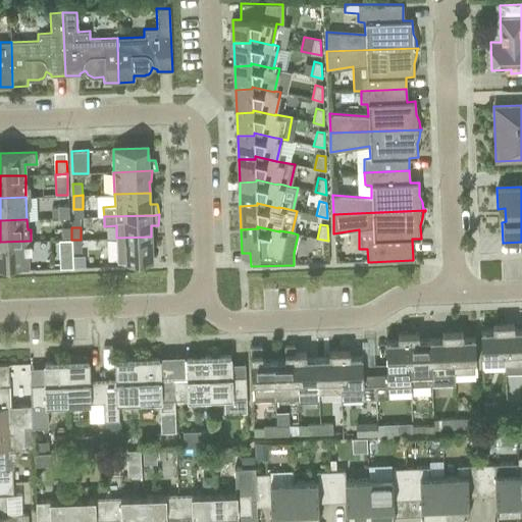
[(148,260),(152,260),(151,237),(116,238),(116,262),(117,262),(117,266),(148,265),(148,260)]
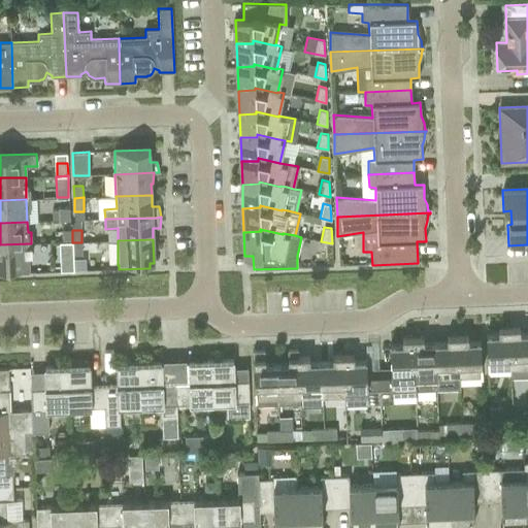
[(61,242),(60,242),(60,258),(73,257),(73,256),(72,242),(61,242)]
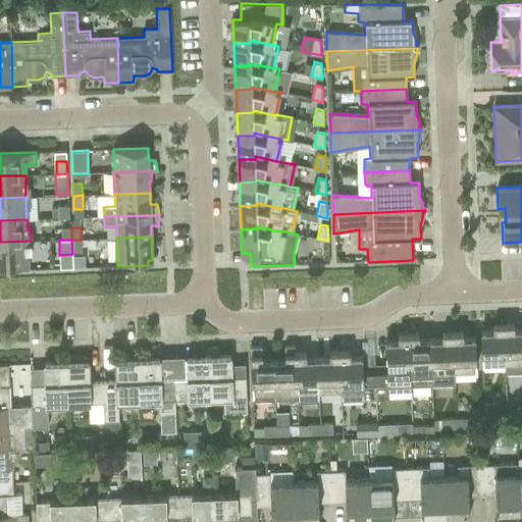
[(72,253),(81,253),(81,240),(71,240),(72,253)]
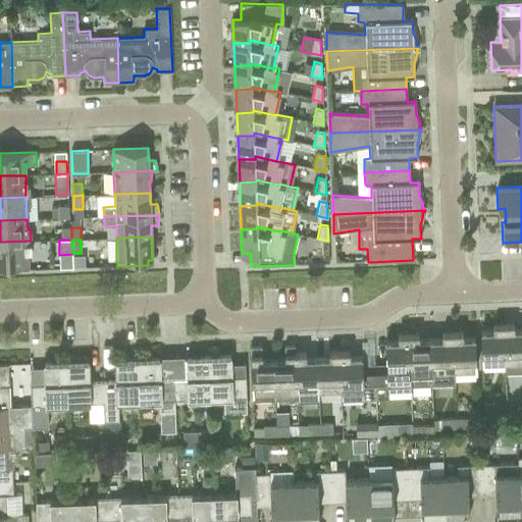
[(28,252),(32,252),(31,241),(0,242),(0,264),(3,265),(4,271),(29,270),(28,252)]
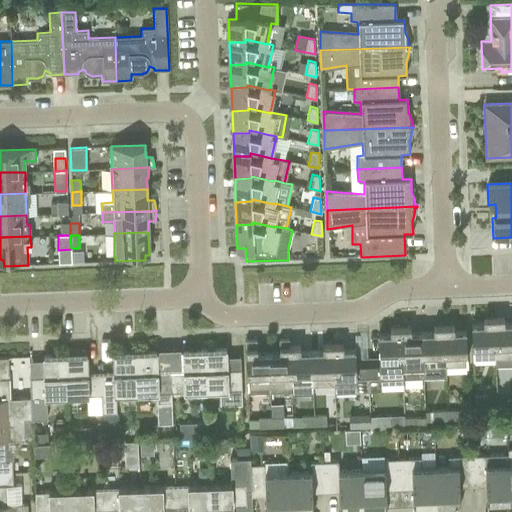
[(472,355),(495,354),(493,318),(483,319),(483,325),(472,325),(472,324),(471,324),(472,355)]
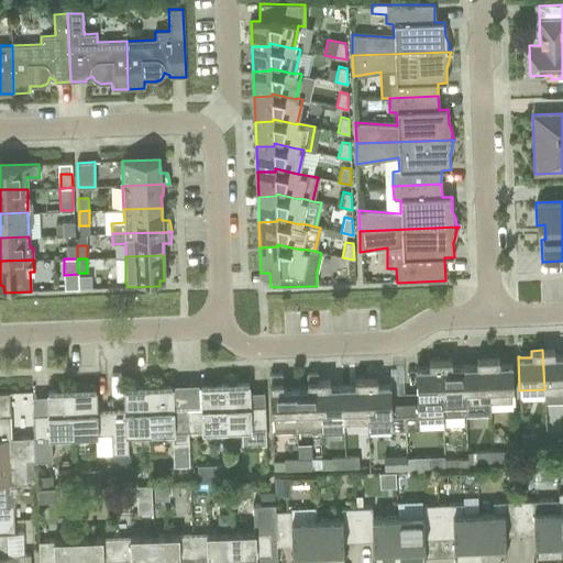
[(554,350),(542,350),(544,389),(544,399),(544,404),(562,401),(562,355),(554,356),(554,350)]
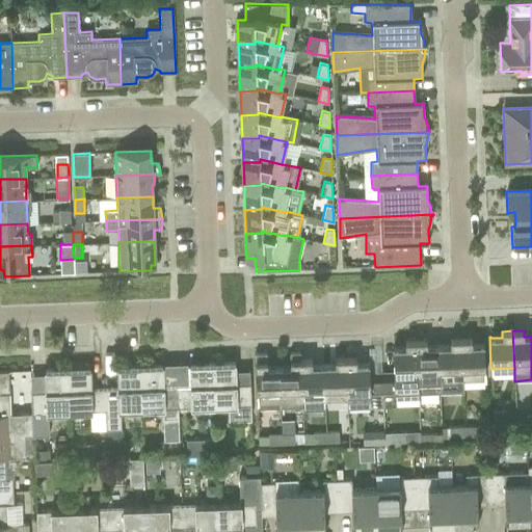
[(462,393),(462,376),(460,339),(450,340),(450,346),(439,346),(440,377),(441,394),(462,393)]
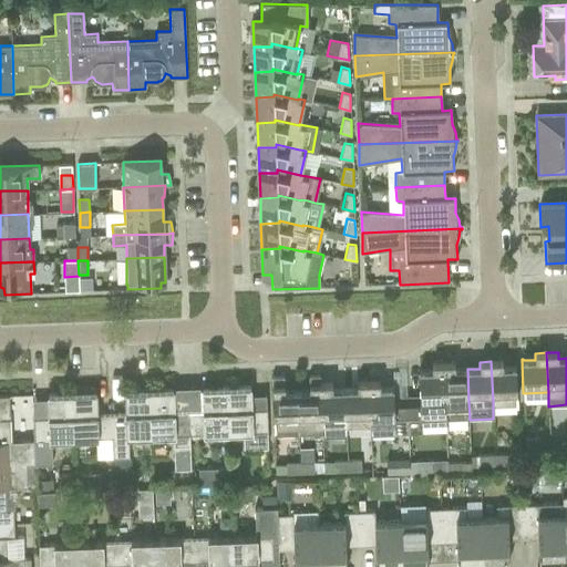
[(514,368),(503,368),(503,361),(491,361),(493,401),(517,400),(515,367),(514,367),(514,368)]
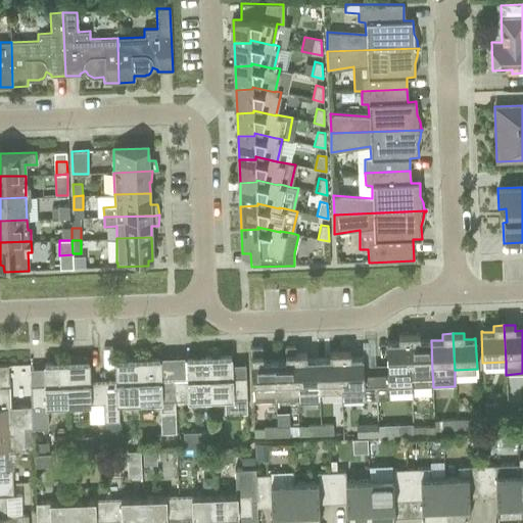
[(387,365),(375,365),(376,389),(376,400),(389,399),(411,399),(411,388),(409,335),(398,335),(398,341),(387,342),(387,341),(386,341),(387,365)]
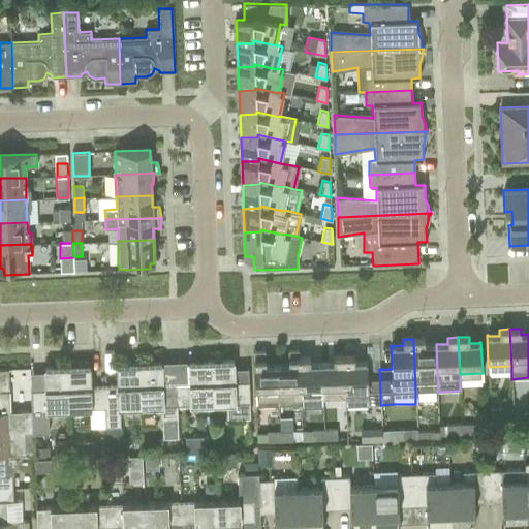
[(436,344),(424,345),(424,339),(413,339),(415,393),(438,392),(437,375),(436,344)]
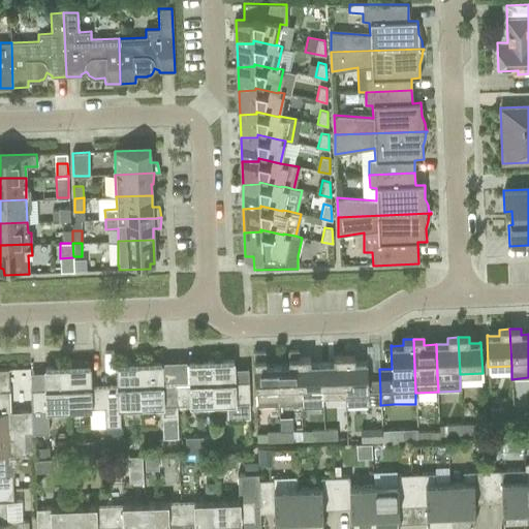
[(299,359),(298,350),(287,350),(288,365),(277,365),(278,408),(301,407),(301,395),(299,359)]
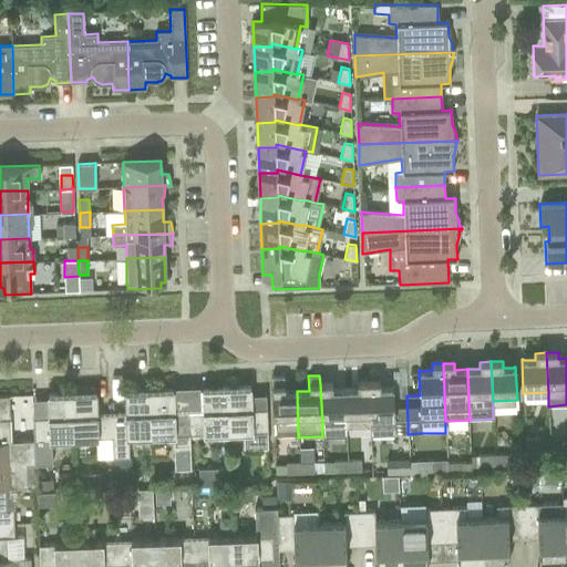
[(298,437),(297,391),(285,392),(284,377),(271,377),(274,439),(298,437)]
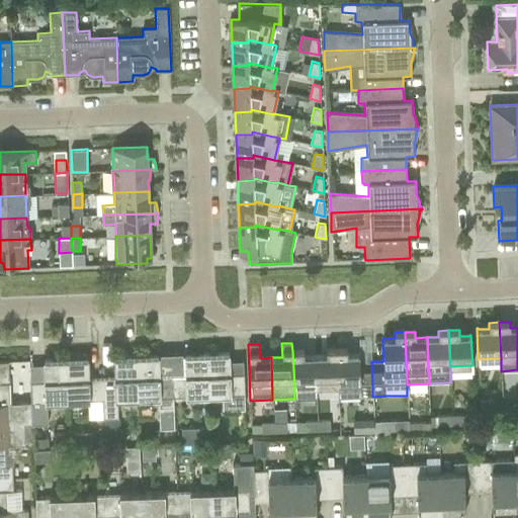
[(338,399),(336,349),(326,349),(326,355),(315,356),(316,385),(337,385),(338,399)]
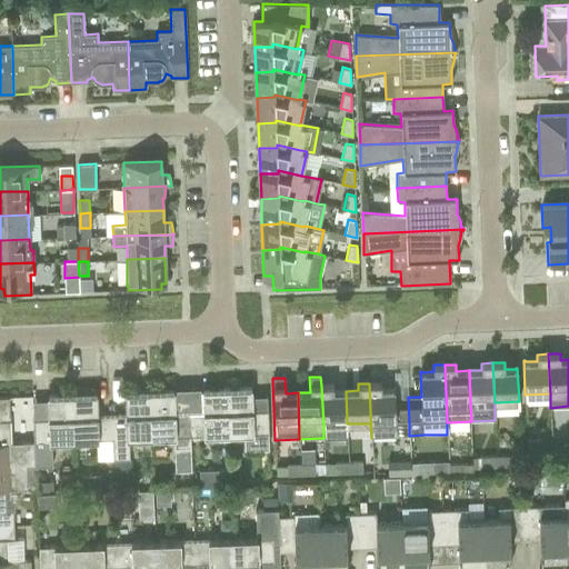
[(392,389),(381,390),(381,383),(369,383),(371,438),(409,437),(409,423),(408,397),(395,398),(395,388),(392,388),(392,389)]
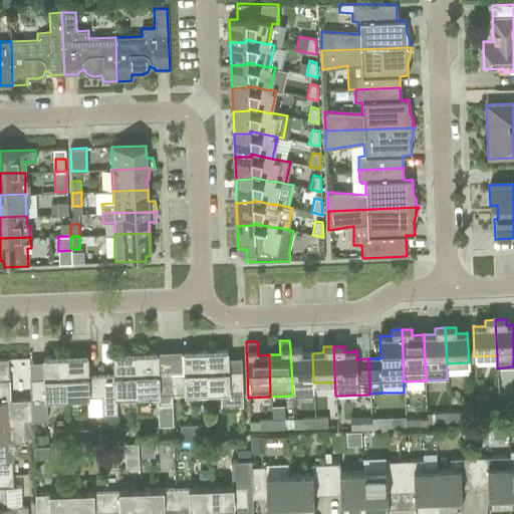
[(301,347),(290,348),(292,383),(292,396),(314,395),(313,382),(312,353),(301,353),(301,347)]
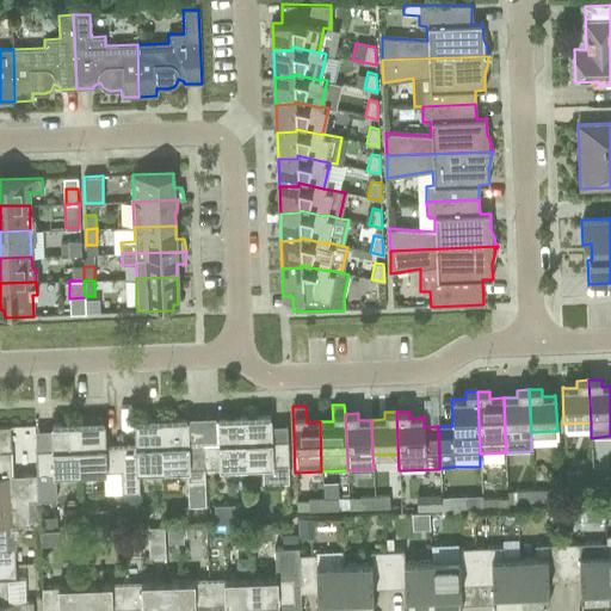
[(265,481),(289,480),(287,439),(271,440),(270,417),(244,418),(246,466),(264,464),(265,481)]
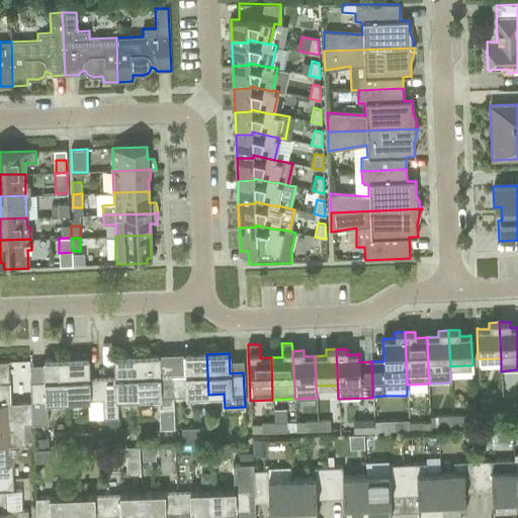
[(173,396),(208,395),(206,354),(184,355),(184,375),(172,376),(173,396)]
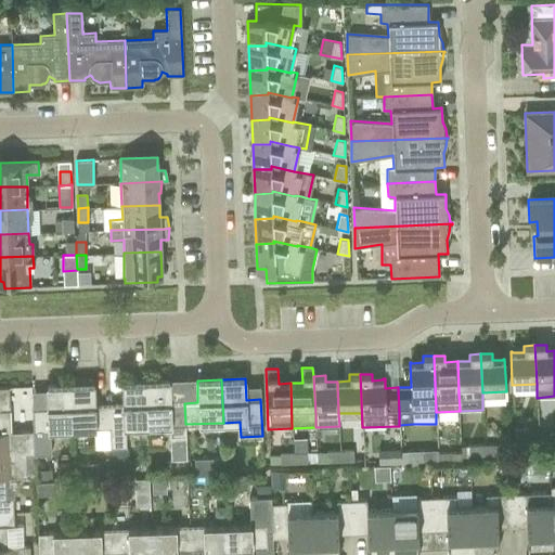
[(170,382),(145,383),(147,426),(170,425),(171,459),(186,459),(185,424),(184,403),(171,403),(170,382)]
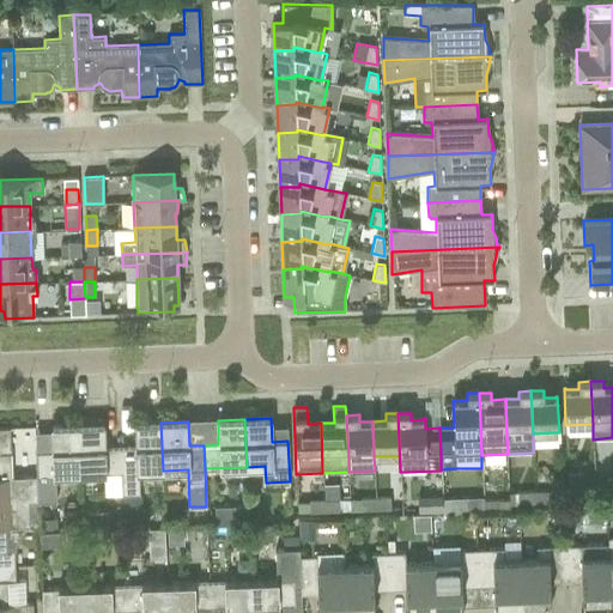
[(139,471),(163,471),(161,423),(134,424),(135,448),(120,448),(122,495),(139,493),(139,471)]
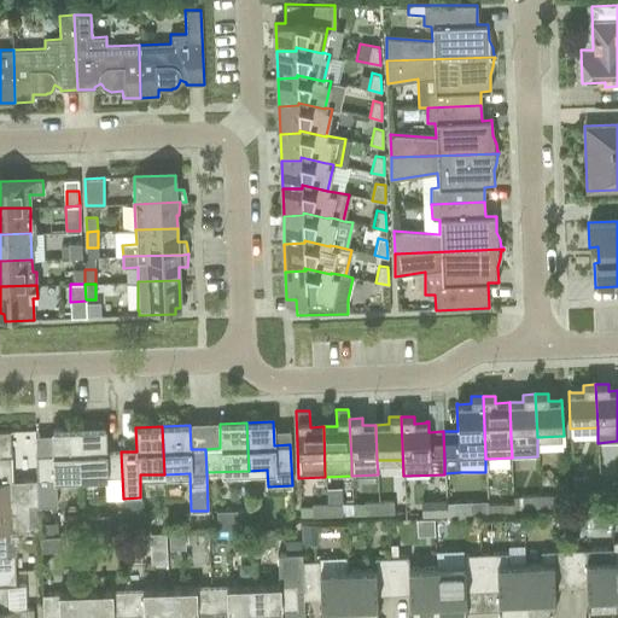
[(121,452),(106,453),(105,427),(79,429),(80,478),(104,477),(105,499),(123,499),(121,452)]
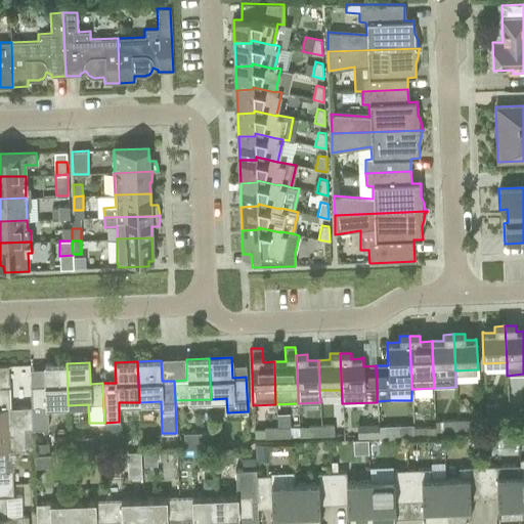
[(31,406),(68,405),(67,363),(43,364),(44,385),(31,386),(31,406)]
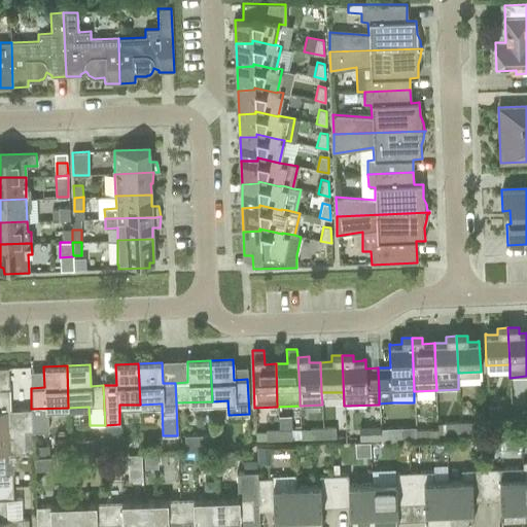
[(31,409),(9,410),(8,369),(0,369),(0,431),(32,430),(31,409)]
